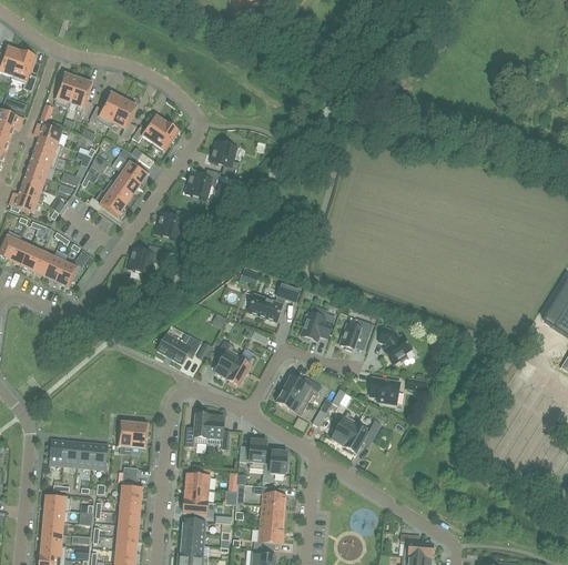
[(21,51),(8,46),(1,63),(0,62),(0,70),(12,76),(21,51)]
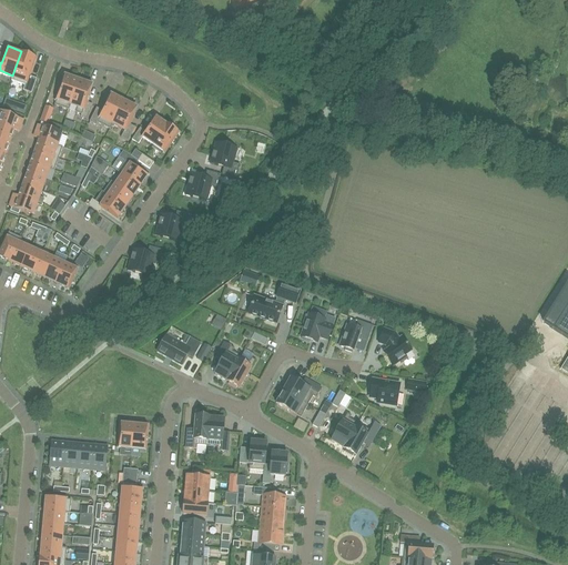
[(34,56),(21,51),(12,76),(27,80),(34,56)]
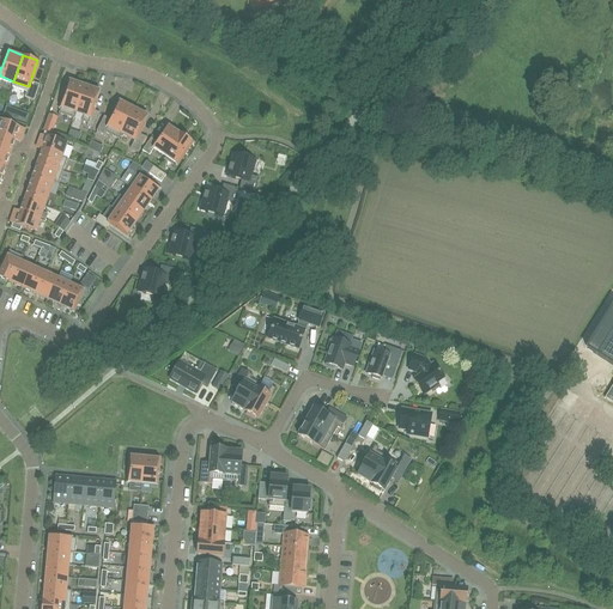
[(59,110),(74,115),(76,110),(85,84),(70,78),(59,110)]
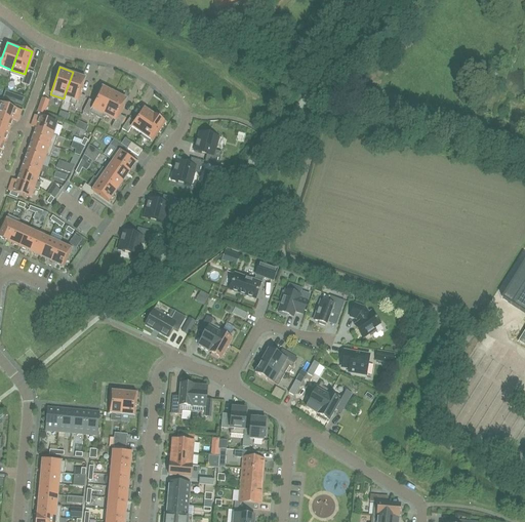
[(65,94),(71,96),(70,101),(75,103),(74,106),(81,108),(85,93),(79,91),(85,76),(73,72),(65,94)]
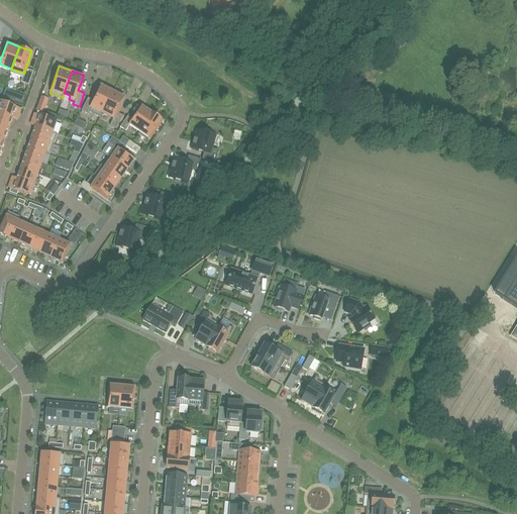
[(93,98),(88,95),(81,108),(88,111),(89,109),(100,115),(102,110),(112,89),(101,84),(93,98)]
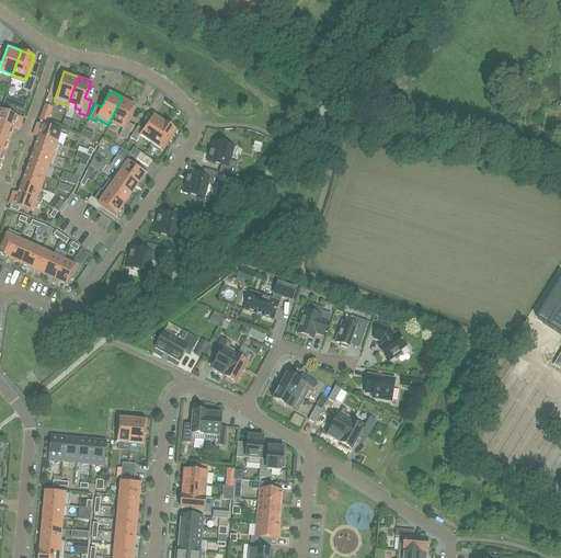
[(111,120),(123,126),(119,133),(126,136),(133,123),(127,120),(135,103),(122,97),(111,120)]
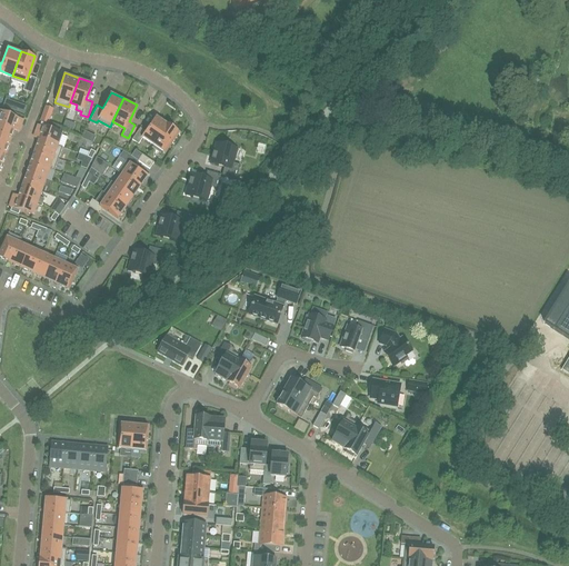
[(17,100),(13,107),(25,111),(27,103),(17,100)]
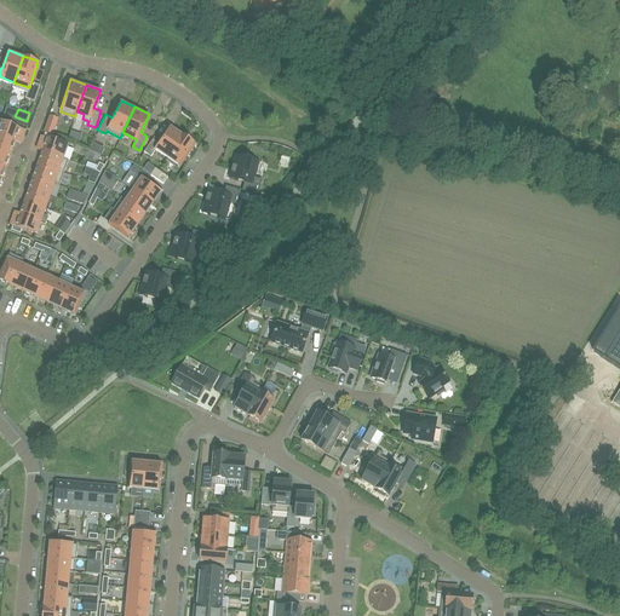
[(52,132),(57,115),(50,113),(44,128),(45,130),(52,132)]
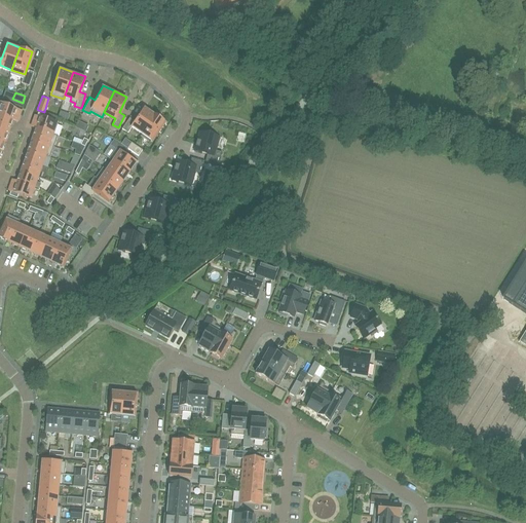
[(22,108),(0,100),(0,113),(12,118),(14,113),(19,115),(22,108)]
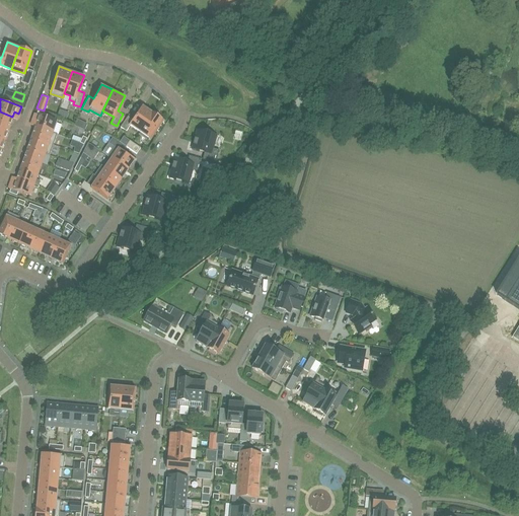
[(152,112),(142,104),(133,118),(128,115),(121,125),(126,129),(130,123),(140,129),(152,112)]
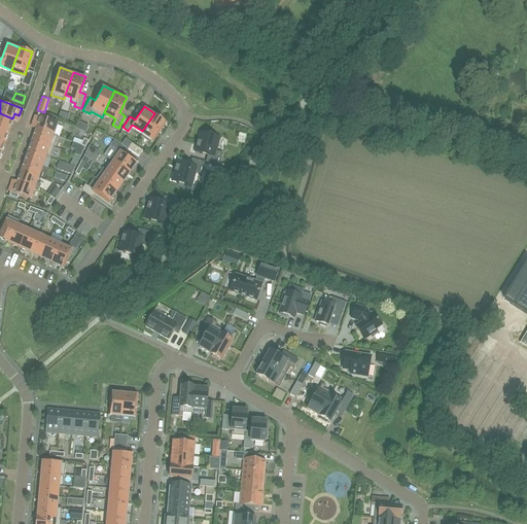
[(38,110),(37,114),(53,119),(54,115),(44,112),(38,110)]
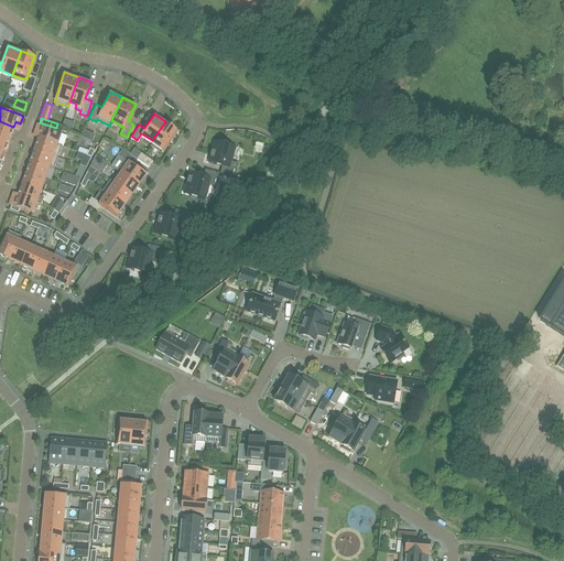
[(0,135),(9,138),(13,127),(0,121),(0,135)]
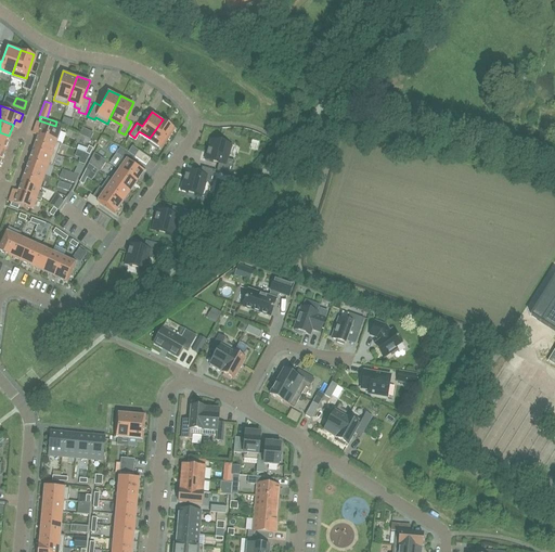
[(37,119),(35,127),(39,128),(38,133),(55,140),(56,139),(60,127),(55,126),(39,120),(37,119)]
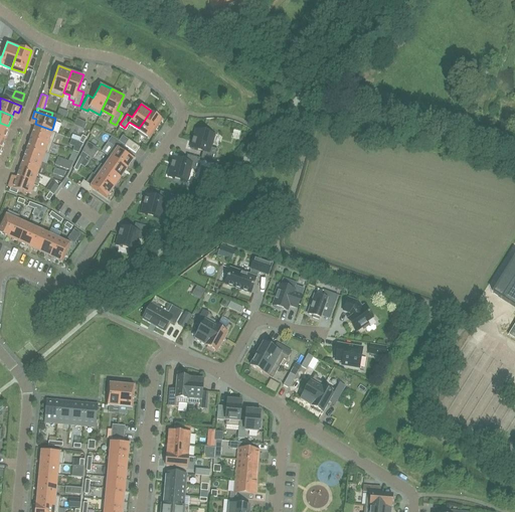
[(161,118),(151,111),(139,128),(148,135),(161,118)]
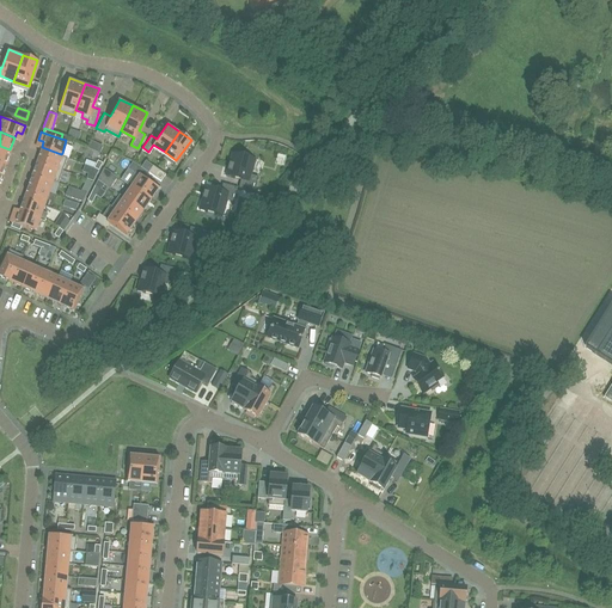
[(0,159),(6,161),(10,149),(0,146),(0,159)]
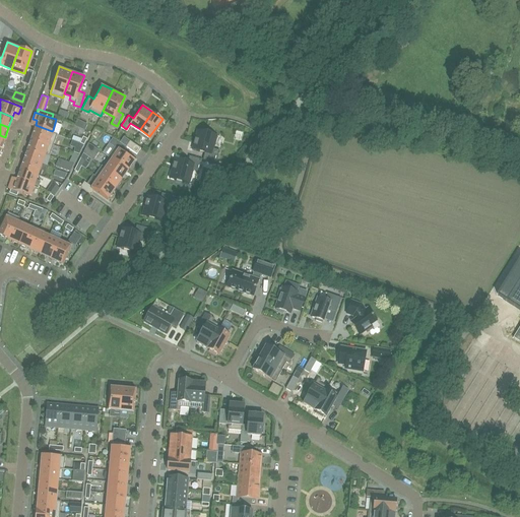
[(36,125),(31,135),(53,142),(57,132),(53,130),(52,131),(36,125)]
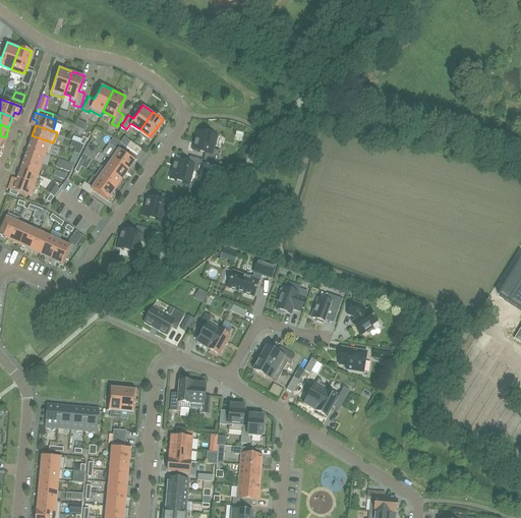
[(195,136),(192,147),(206,151),(204,158),(216,161),(220,149),(214,148),(217,133),(203,128),(200,138),(195,136)]
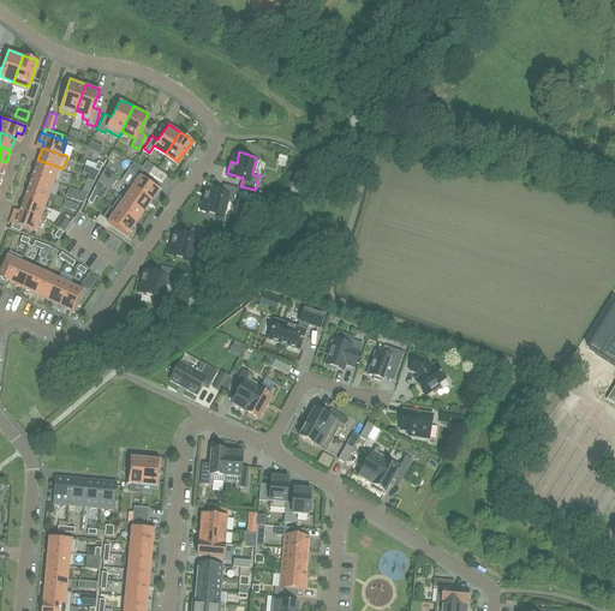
[(125,171),(129,173),(139,157),(136,155),(125,171)]
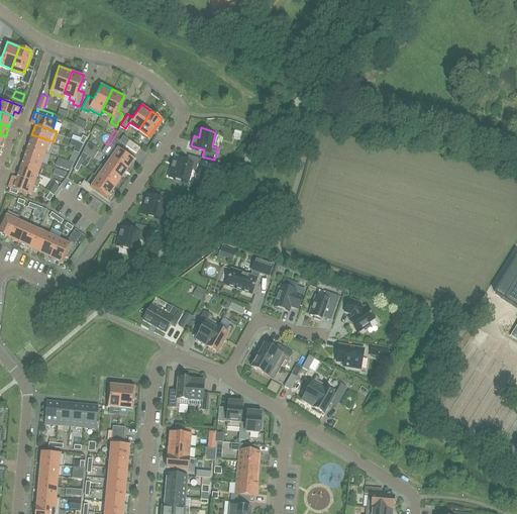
[(31,134),(27,144),(44,150),(49,152),(53,141),(31,134)]
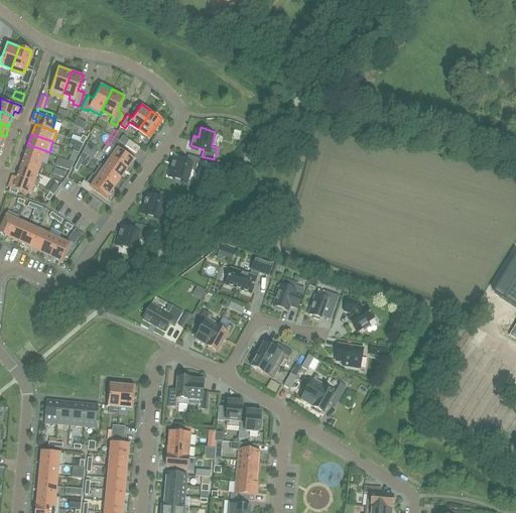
[(125,143),(135,150),(139,145),(129,137),(125,143)]
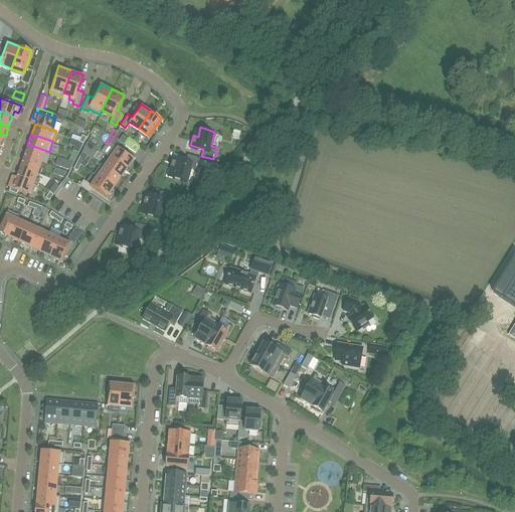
[(76,138),(74,144),(80,146),(82,141),(78,139),(76,138)]
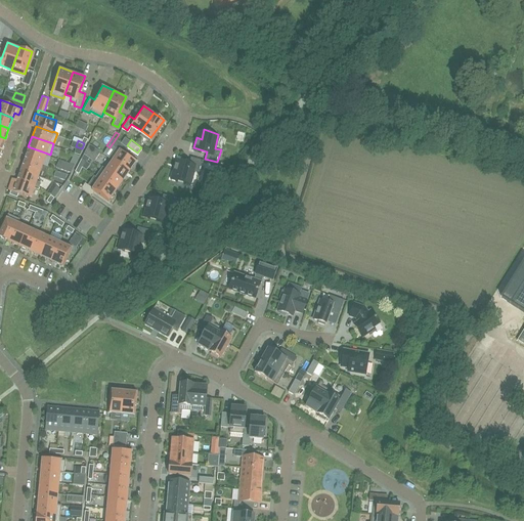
[(136,160),(116,145),(108,156),(113,159),(113,158),(129,169),(136,160)]
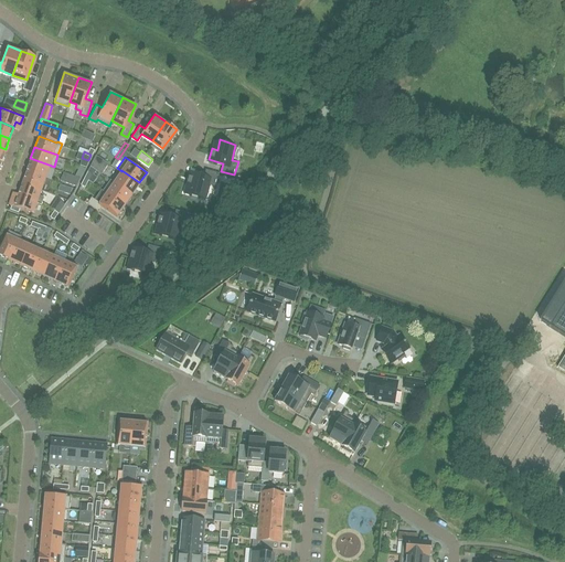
[(49,165),(30,158),(27,169),(45,176),(49,165)]
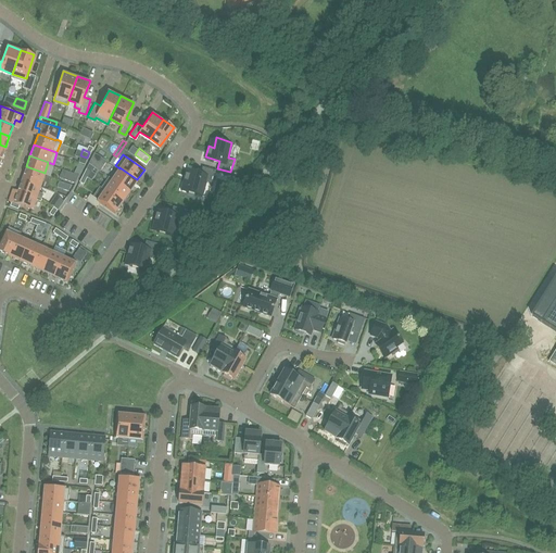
[(212,181),(216,168),(202,164),(201,171),(187,167),(184,178),(189,179),(186,189),(202,193),(205,179),(212,181)]
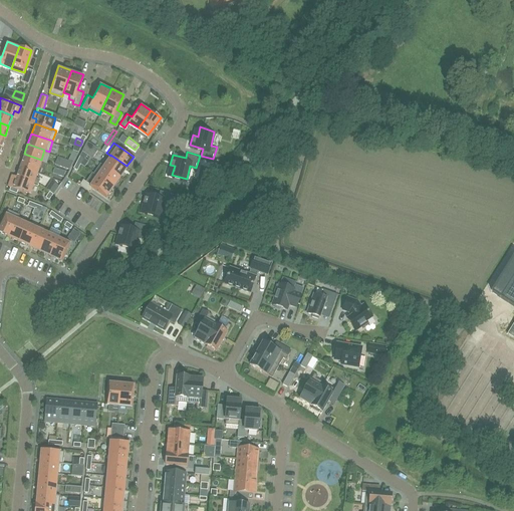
[(41,160),(24,154),(20,165),(37,171),(41,160)]
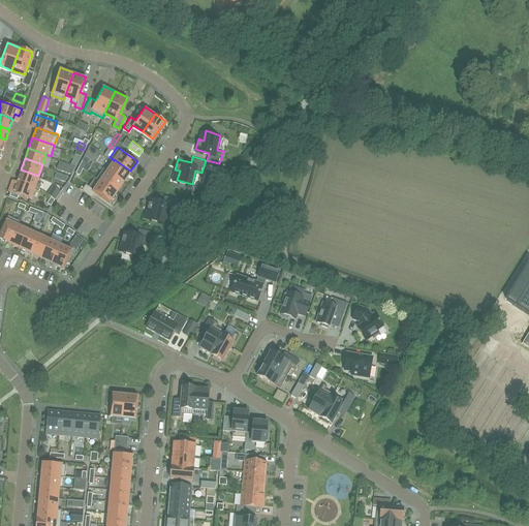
[(114,160),(107,168),(107,169),(123,181),(130,171),(114,159),(114,160)]
